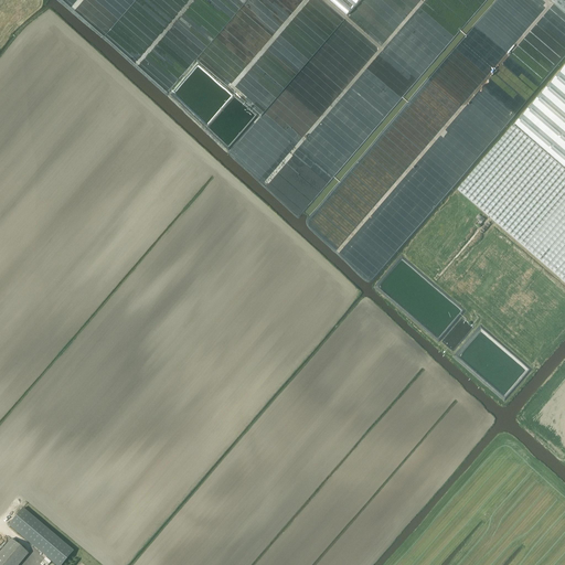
[(360,0),(331,0),(348,14),(360,0)]
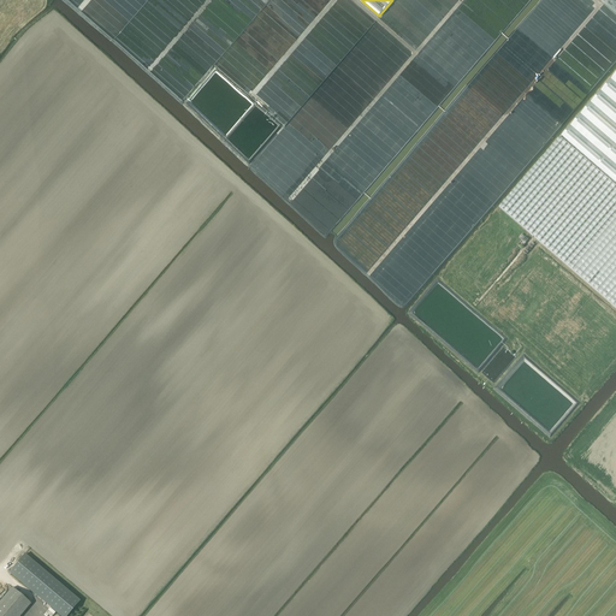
[(528,1),(528,0),(501,0),(502,0),(501,3),(499,5),(497,21),(495,23),(498,24),(502,27),(503,28),(505,29),(528,1)]
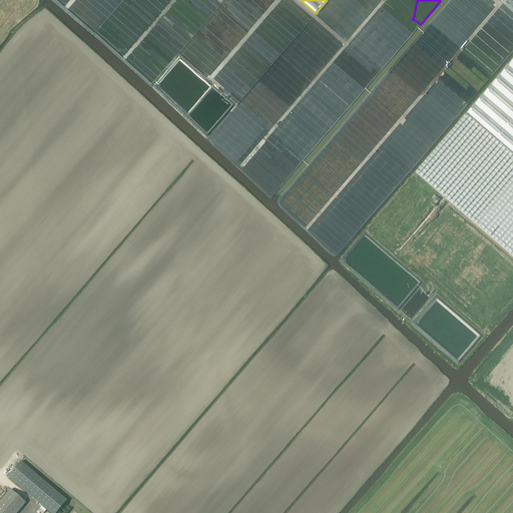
[(512,0),(498,0),(512,12),(512,0)]
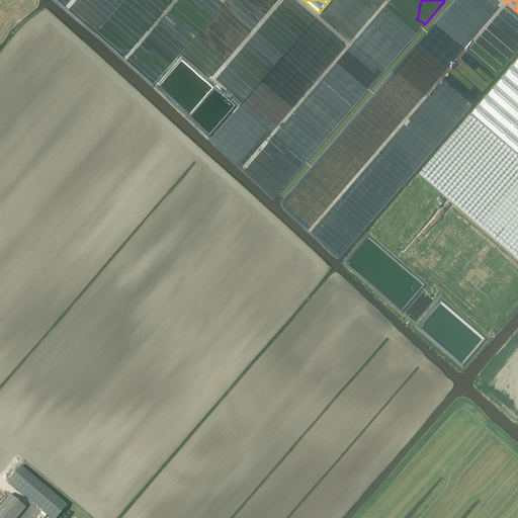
[(517,61),(505,76),(420,175),(517,260),(517,61)]
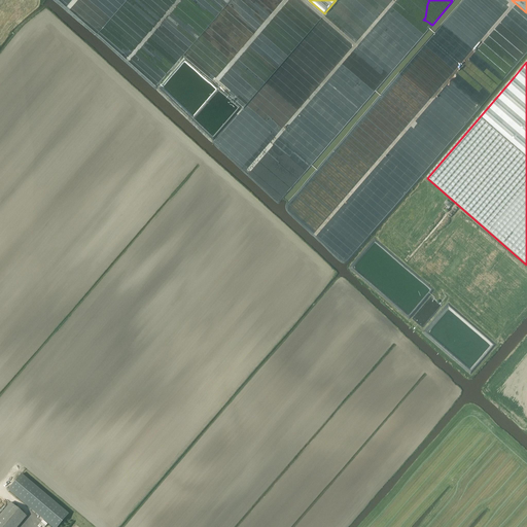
[(21,475),(7,490),(51,526),(57,526),(68,514),(21,475)]
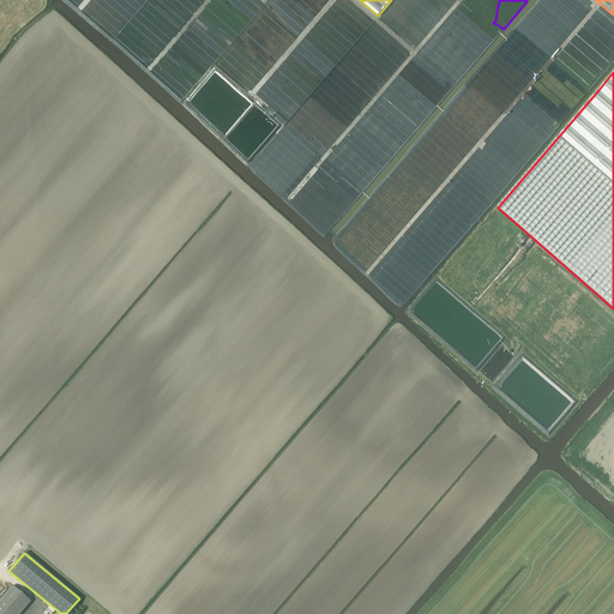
[(12,587),(0,600),(0,613),(20,613),(31,602),(12,587)]
